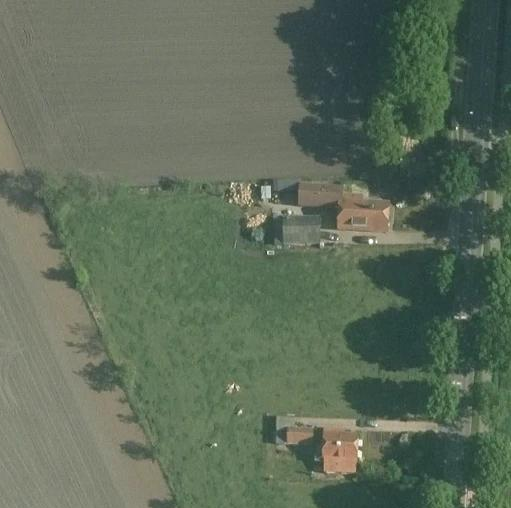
[(287,190),(299,189),(300,184),(300,178),(286,178),(287,190)]
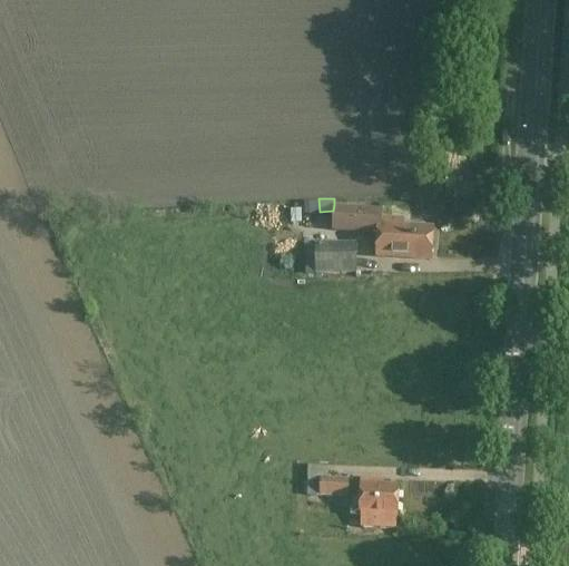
[(333,227),(378,231),(379,216),(380,208),(334,205),(333,211),(333,227)]
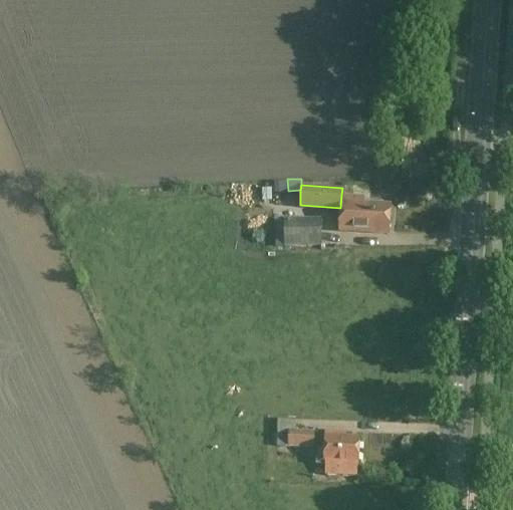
[(341,195),(340,208),(339,229),(389,232),(390,205),(361,203),(361,196),(341,195)]
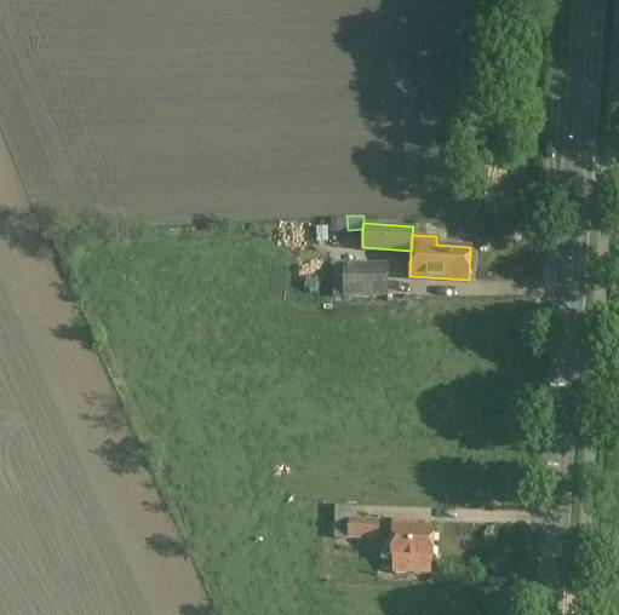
[(333,295),(387,294),(387,263),(342,263),(342,265),(332,265),(333,295)]
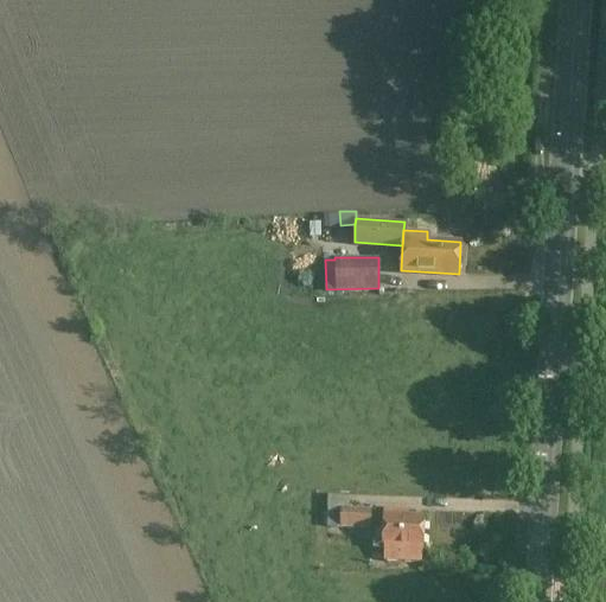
[(326,525),(370,527),(371,507),(348,506),(348,494),(327,493),(326,525)]
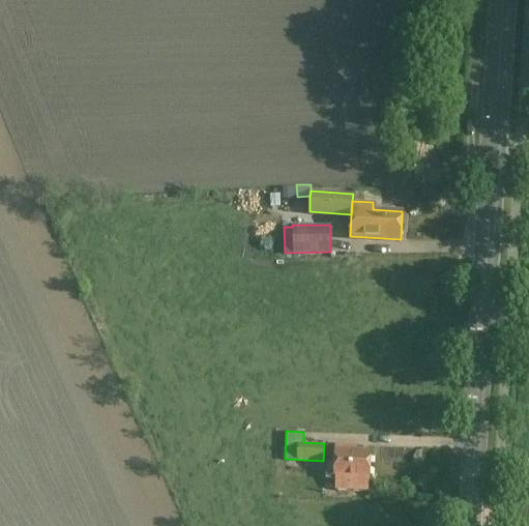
[(370,449),(357,448),(357,443),(338,442),(336,460),(325,460),(324,476),(335,477),(335,488),(368,489),(370,449)]
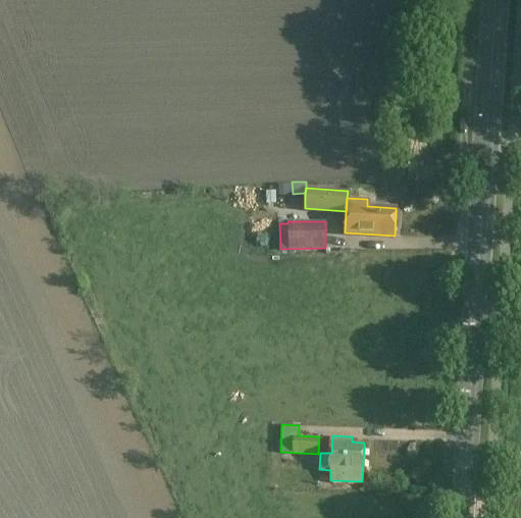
All buildings are outlined.
